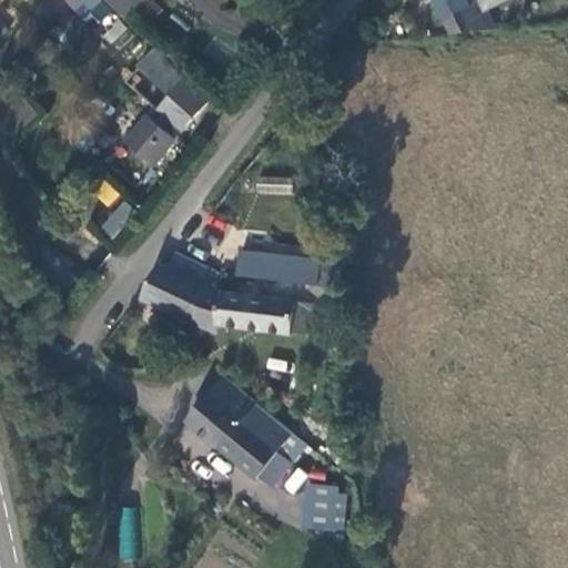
[(110,0),(128,17),(144,0),(110,0)]
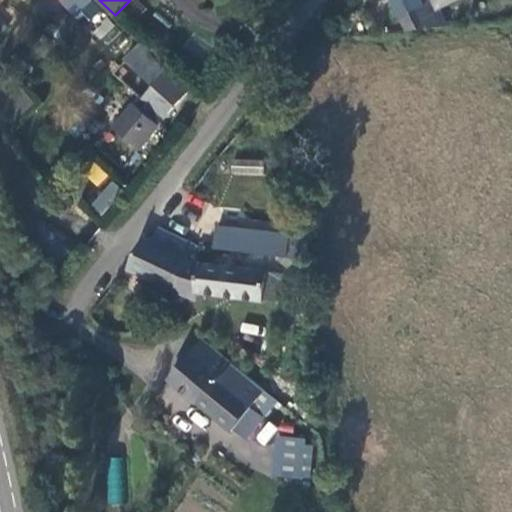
[(394,0),(409,31),(446,28),(441,13),(465,0),(394,0)]
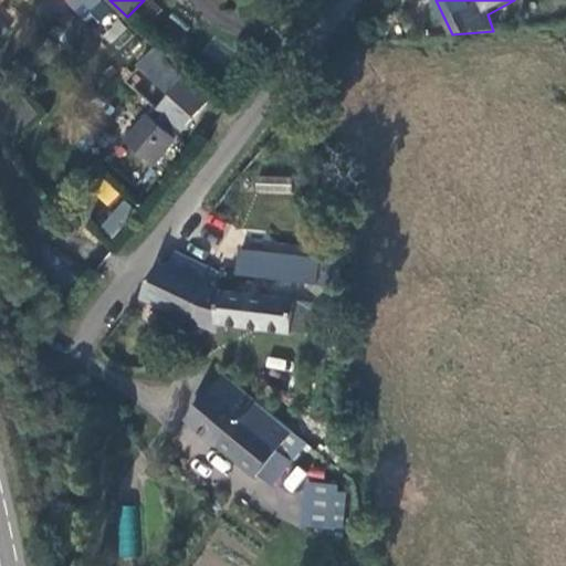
[(0,40),(12,25),(0,13),(0,40)]
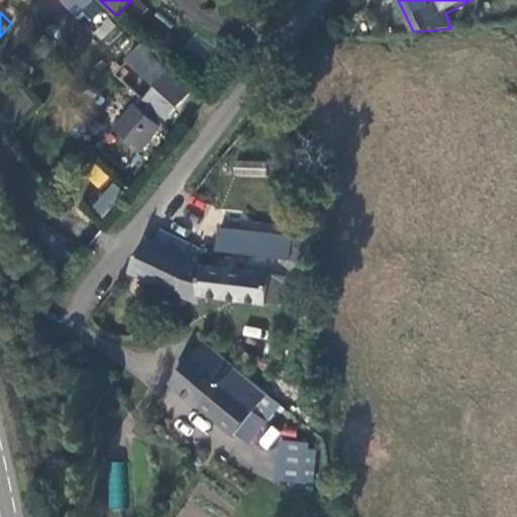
[(118,53),(129,36),(105,18),(93,34),(118,53)]
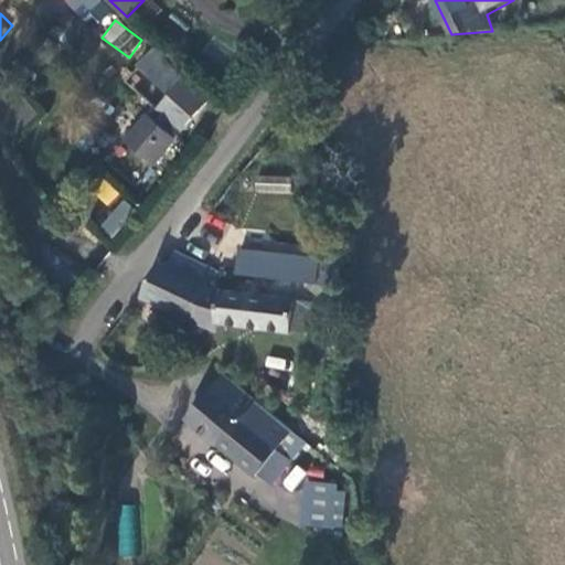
[(153,52),(139,67),(172,96),(185,81),(153,52)]
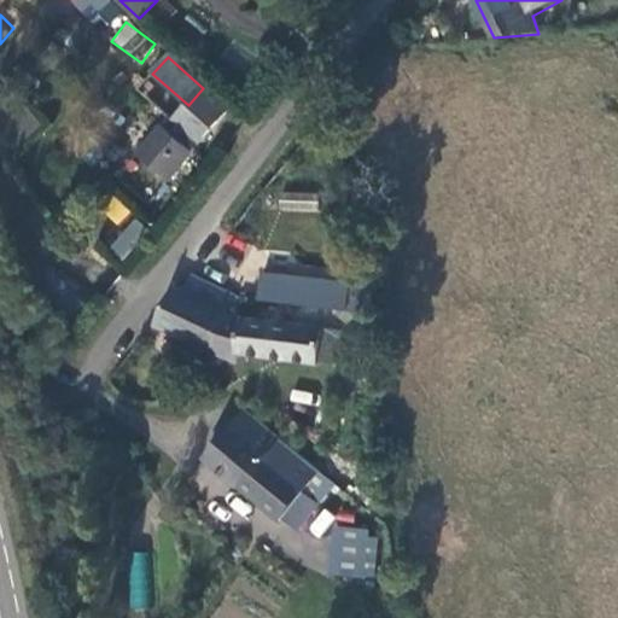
[(139,149),(169,174),(190,150),(173,134),(182,123),(169,112),(139,149)]
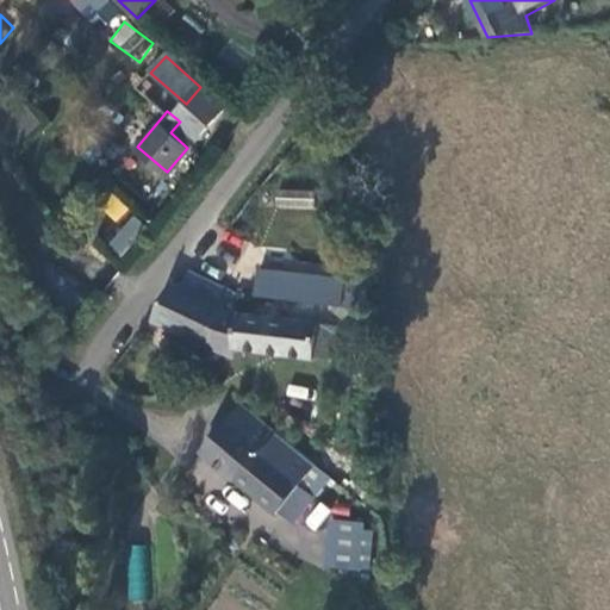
[(120,223),(130,205),(109,193),(99,212),(120,223)]
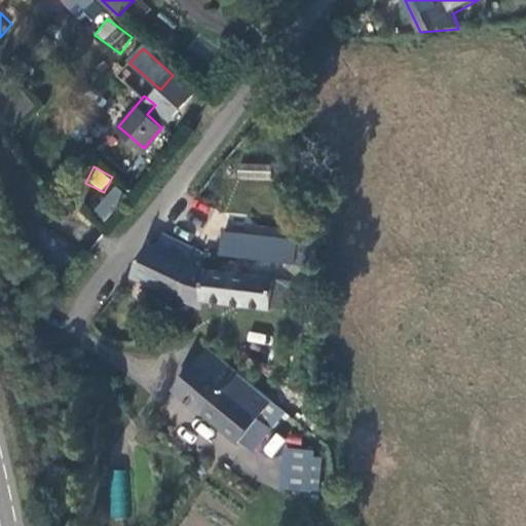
[(110,184),(92,214),(107,222),(123,192),(110,184)]
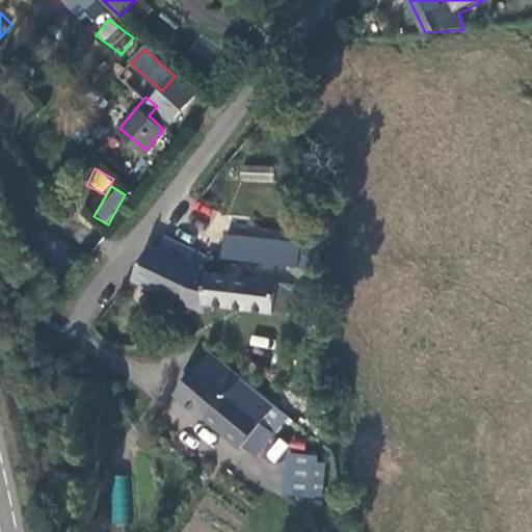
[(223,256),(265,260),(267,240),(227,236),(223,256)]
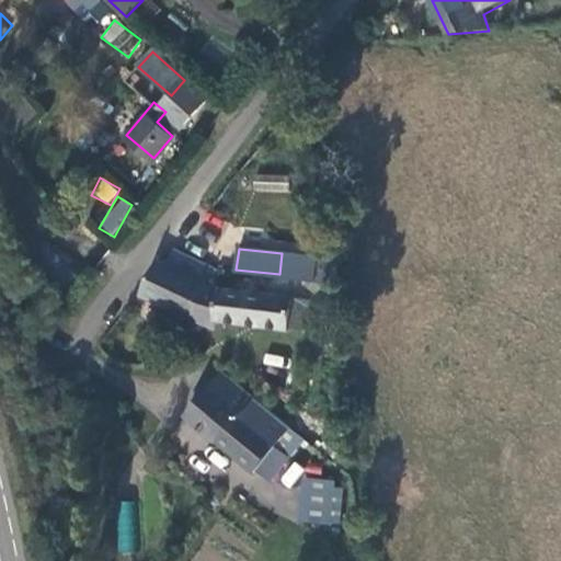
[(142,300),(193,324),(207,287),(214,270),(174,254),(167,270),(157,268),(142,300)]
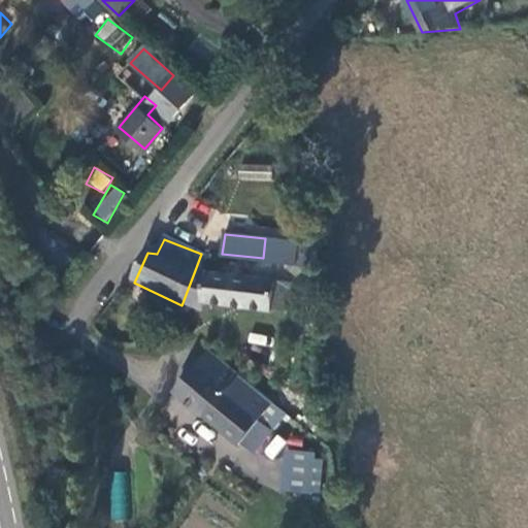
[(195,270),(182,305),(204,315),(206,307),(276,317),(276,315),(298,318),(302,289),(212,278),(195,270)]
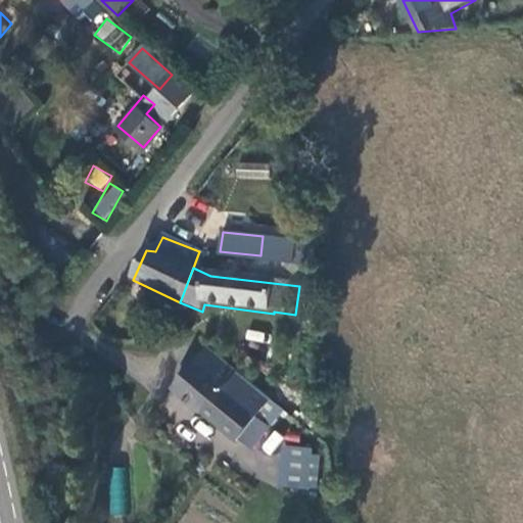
[(240,378),(210,352),(199,366),(230,391),(241,378),(240,378)]
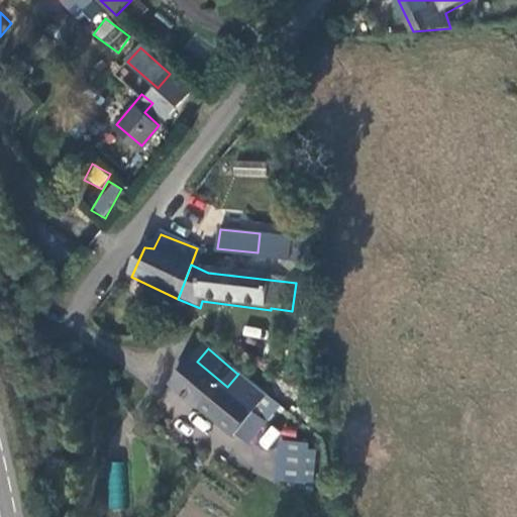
[(238,374),(227,387),(197,362),(175,387),(239,441),(241,438),(252,447),(271,426),(259,417),(272,402),(238,374)]
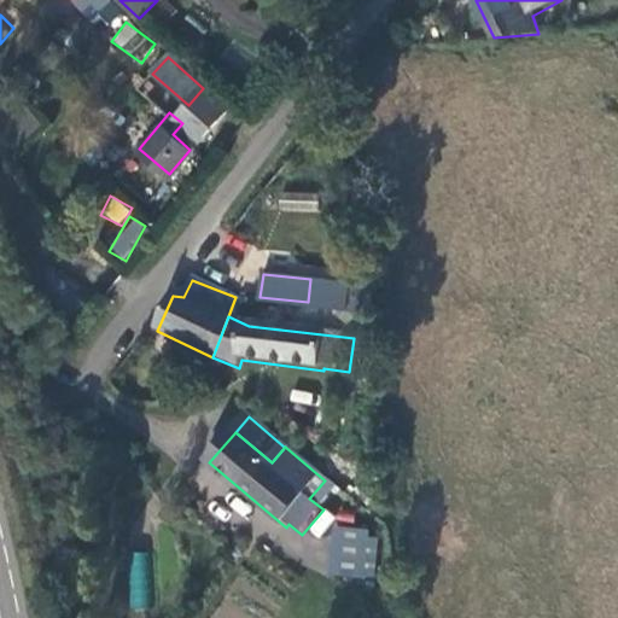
[(324,509),(338,491),(325,481),(309,499),(324,509)]
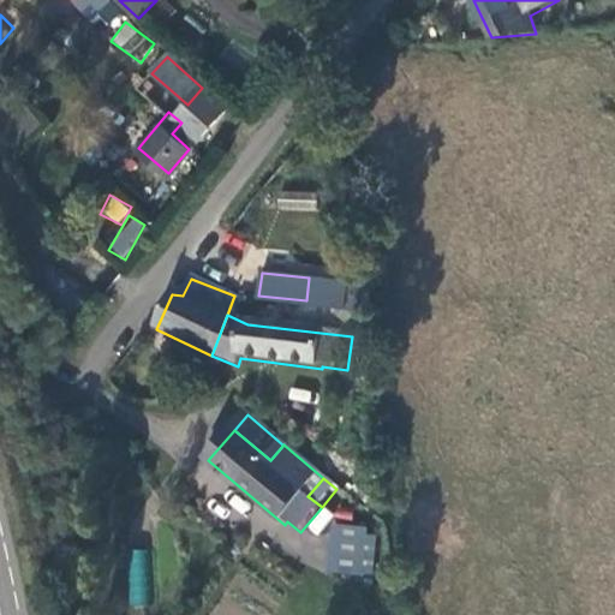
[(374,575),(375,526),(329,525),(328,574),(374,575)]
